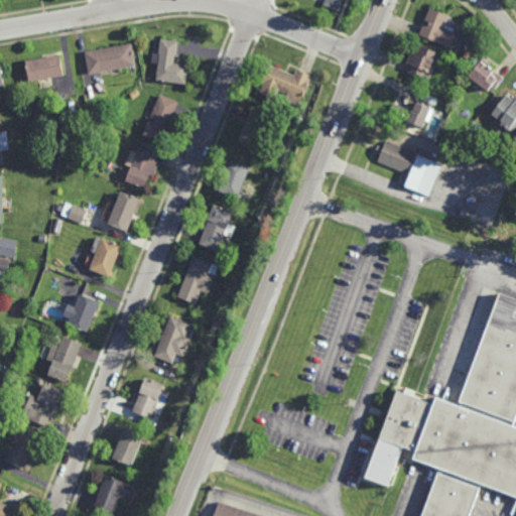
[(344,0),(341,11),(325,5),(326,0),(344,0)]
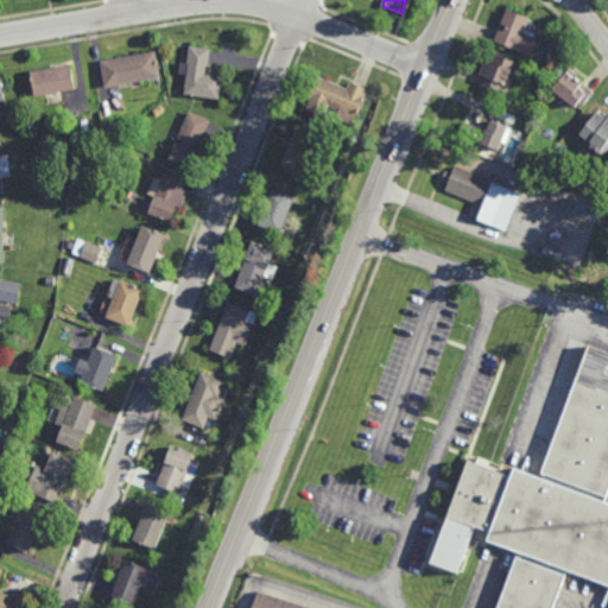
[(536,38),(539,39),(532,57),(515,51),(515,50),(495,42),(499,30),(505,32),(508,25),(502,23),(507,10),(530,19),(529,21),(540,26),(536,38)]
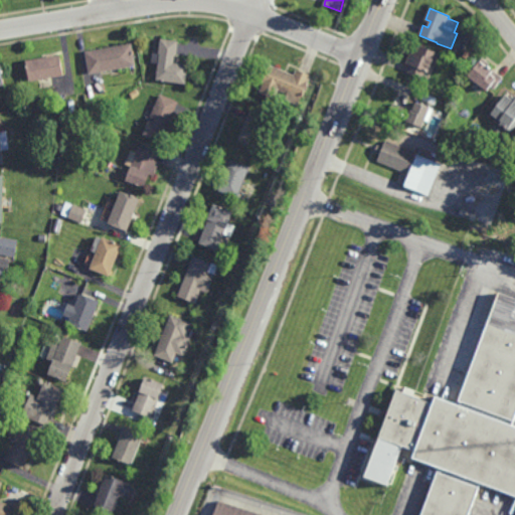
[(177,55),(176,55),(175,62),(189,64),(186,84),(156,80),(160,54),(159,54),(161,39),(179,41),(177,55)]
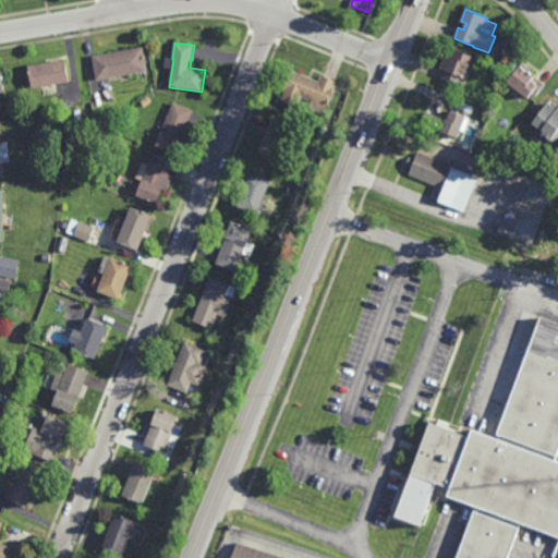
[(97,81),(93,56),(143,47),(147,72),(97,81)]
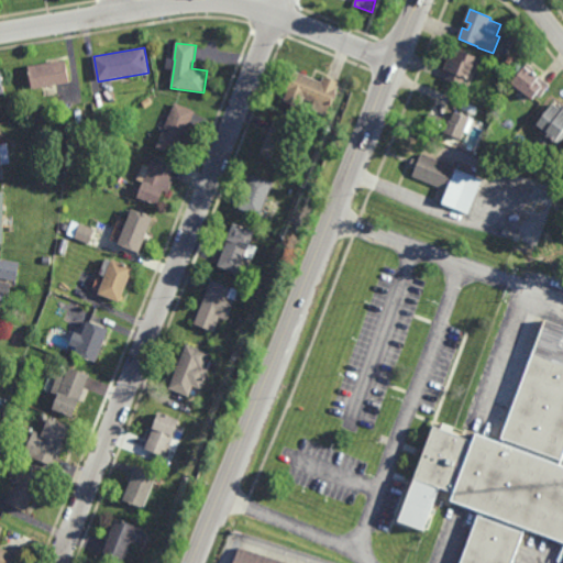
[(482,58),(473,81),(467,79),(464,87),(446,80),(450,72),(444,69),(450,56),(453,58),(456,48),(482,58)]
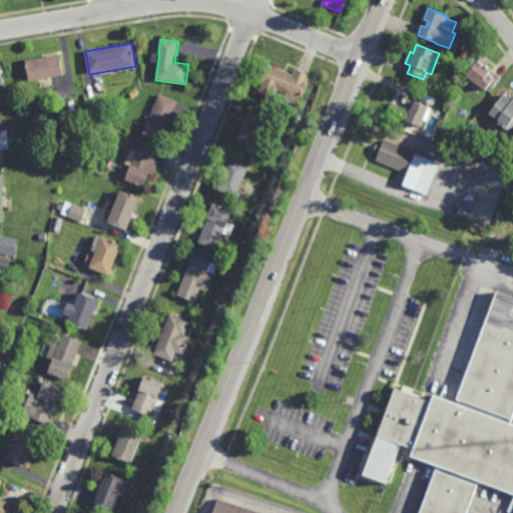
[(468,60),(462,58),(464,52),(470,54),(468,60)]
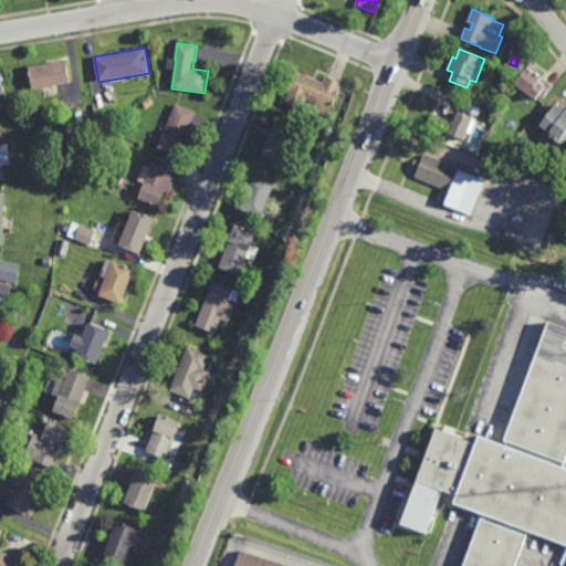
[(33,90),(30,67),(66,61),(70,83),(33,90)]
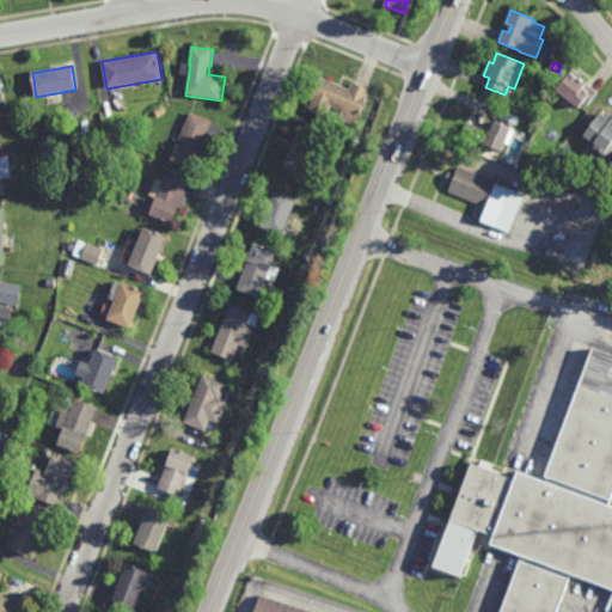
[(585,84),(586,81),(599,93),(587,106),(585,105),(581,110),(558,90),(573,73),(571,73),(575,69),(582,75),(579,79),(585,84)]
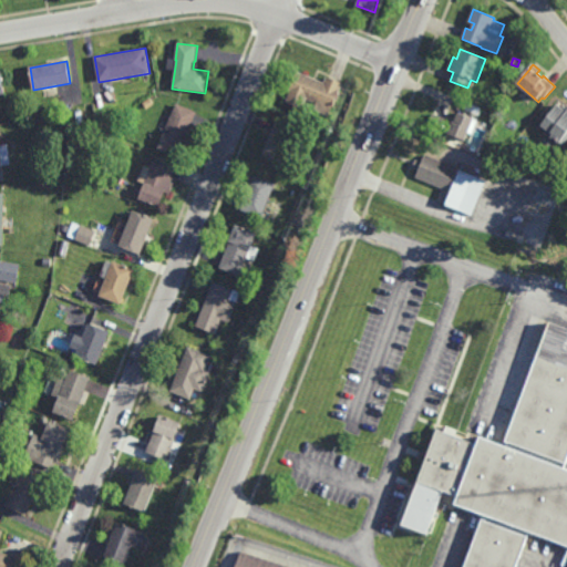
[(325,82),(327,76),(343,83),(341,90),(340,90),(330,115),(313,110),(317,103),(307,100),(303,109),(287,102),(290,92),(298,72),(325,82)]
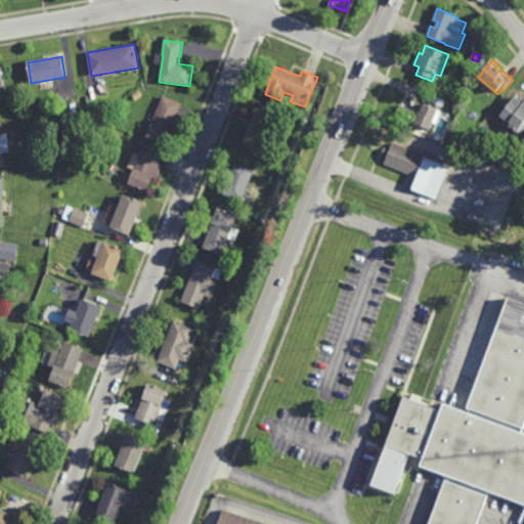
[(165,145),(146,137),(164,95),(182,103),(171,130),(172,130),(165,145)]
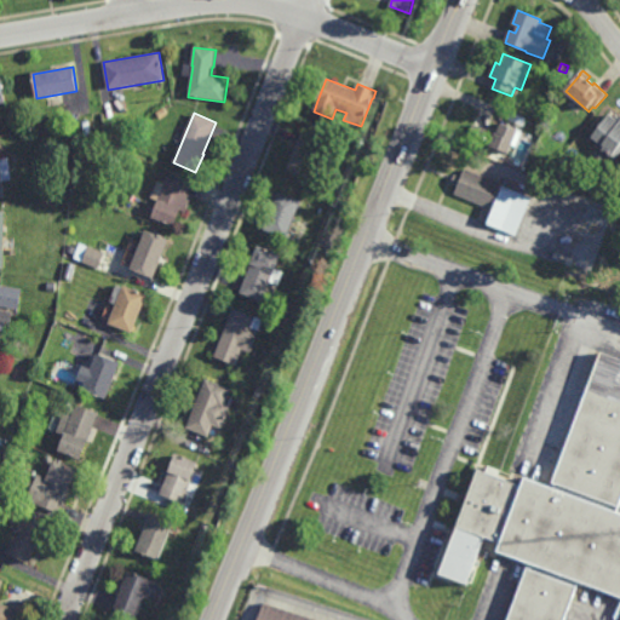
[(614,118),(616,115),(619,118),(619,153),(616,159),(613,156),(612,159),(596,145),(598,142),(592,138),(610,114),(614,118)]
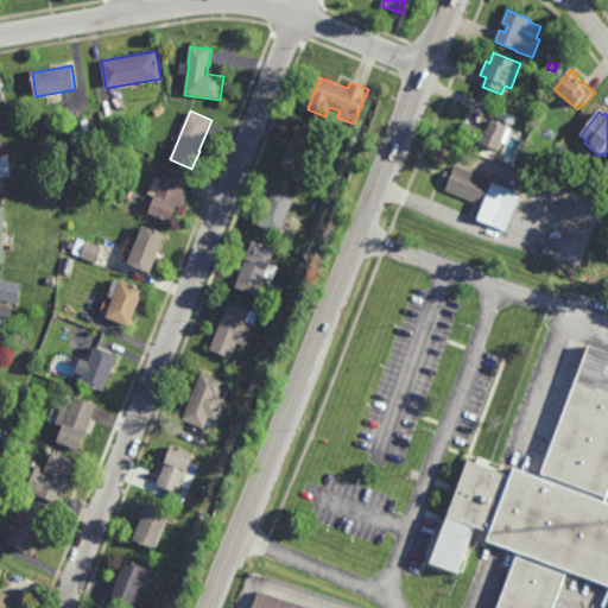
[(500,152),(475,143),(473,147),(457,140),(464,122),(480,128),(479,131),(485,133),(486,131),(488,131),(492,121),(510,128),(500,152)]
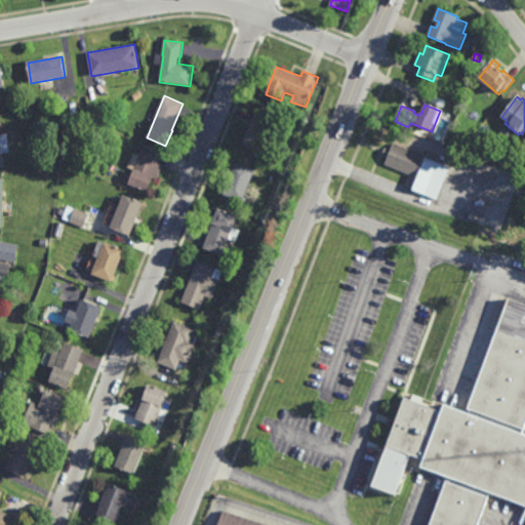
[(264,153),(257,150),(257,152),(255,151),(255,149),(253,148),(252,149),(249,148),(249,147),(243,144),(256,113),(277,122),(264,153)]
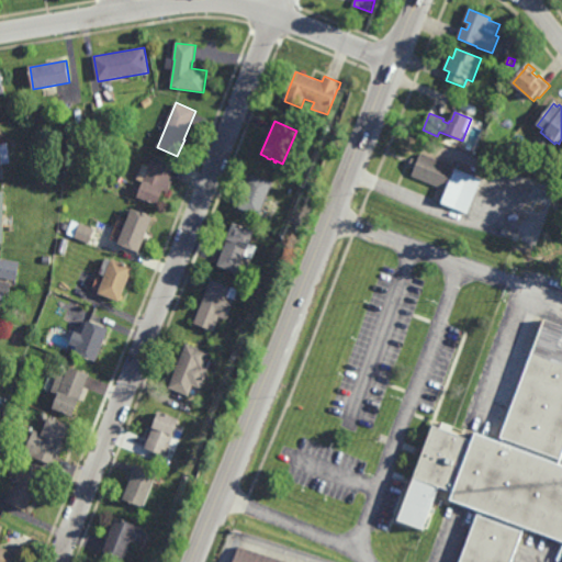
[(0,138),(1,144),(10,143),(12,164),(4,164),(6,179),(0,179),(0,138)]
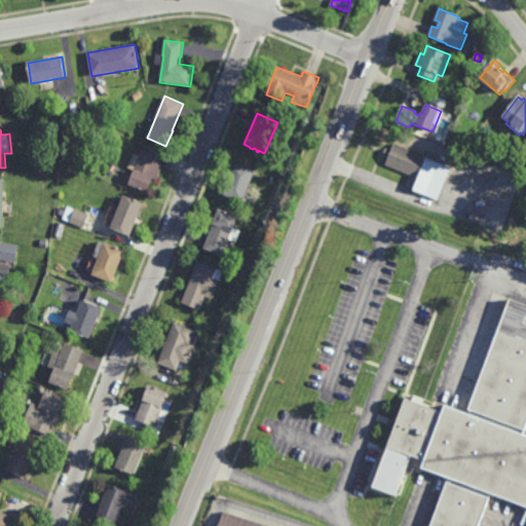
[(427,157),(426,158),(451,168),(438,200),(408,188),(413,177),(385,165),(388,158),(382,156),(385,149),(391,151),(395,144),(427,157)]
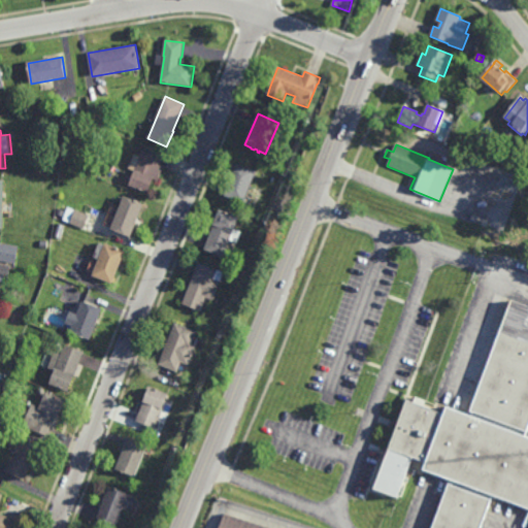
[(158,180),(154,179),(149,193),(129,186),(142,151),(161,158),(159,165),(163,167),(158,180)]
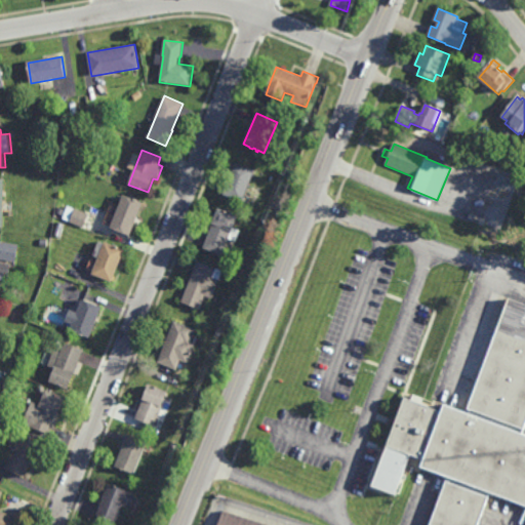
[(243,204),(223,196),(236,162),(256,170),(243,204)]
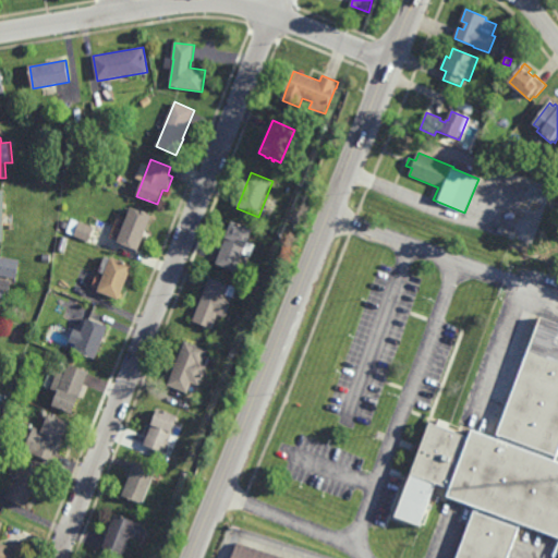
[(100,185),(92,182),(95,174),(102,178),(100,185)]
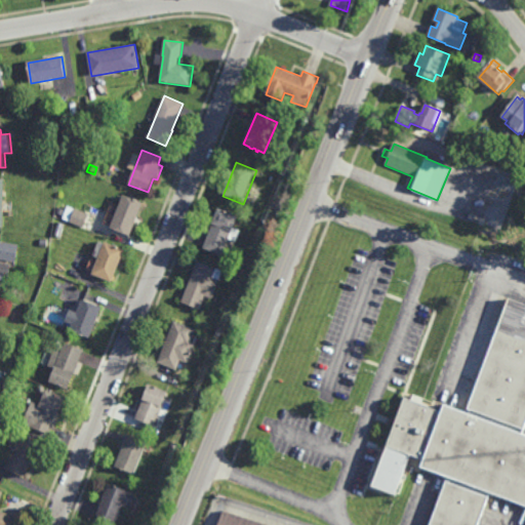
[(134,200),(134,199),(137,200),(137,201),(144,204),(130,237),(111,229),(123,196),(134,200)]
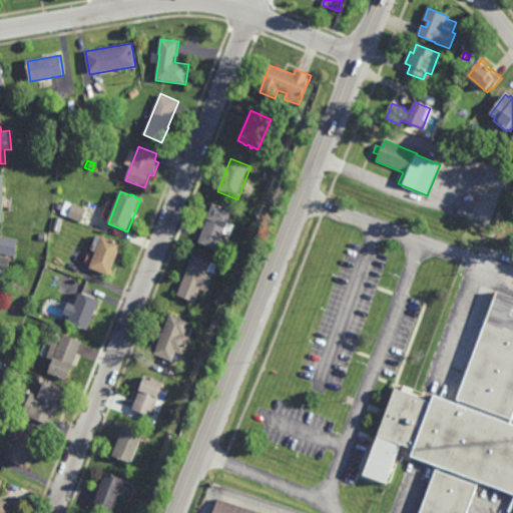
[(82,222),(68,217),(73,203),(86,208),(82,222)]
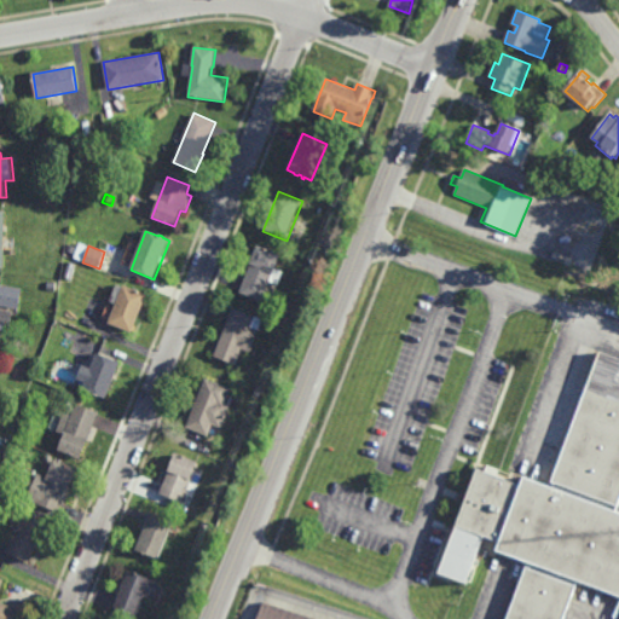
[(262,302),(239,294),(250,266),(250,265),(258,246),(282,255),(262,302)]
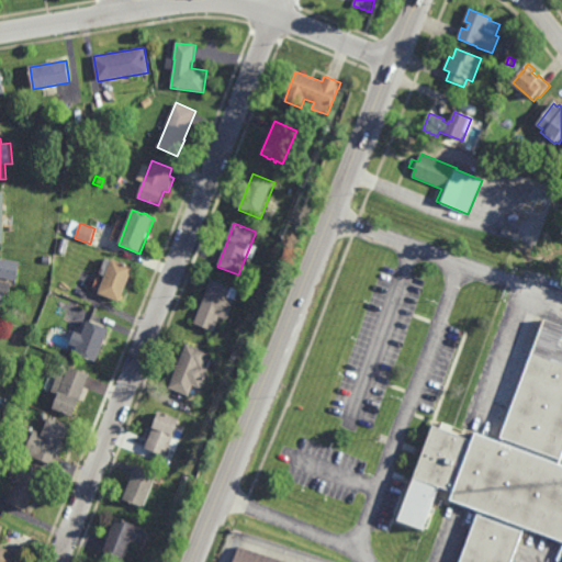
[(19,282),(0,278),(0,259),(22,263),(19,282)]
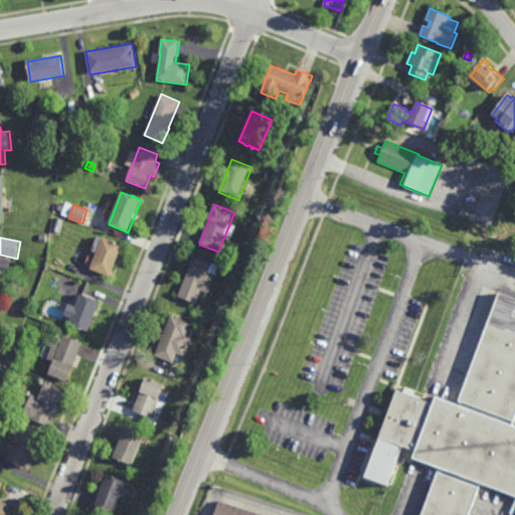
[(111,240),(111,238),(113,239),(113,241),(123,245),(110,278),(90,270),(103,237),(111,240)]
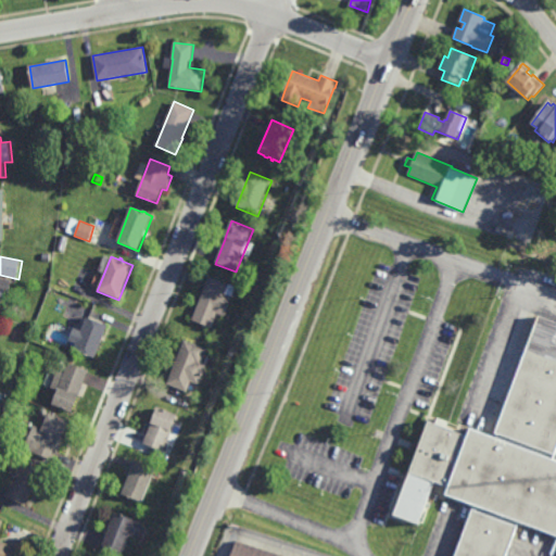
[(226,317),(218,315),(212,329),(192,321),(210,277),(237,288),(226,317)]
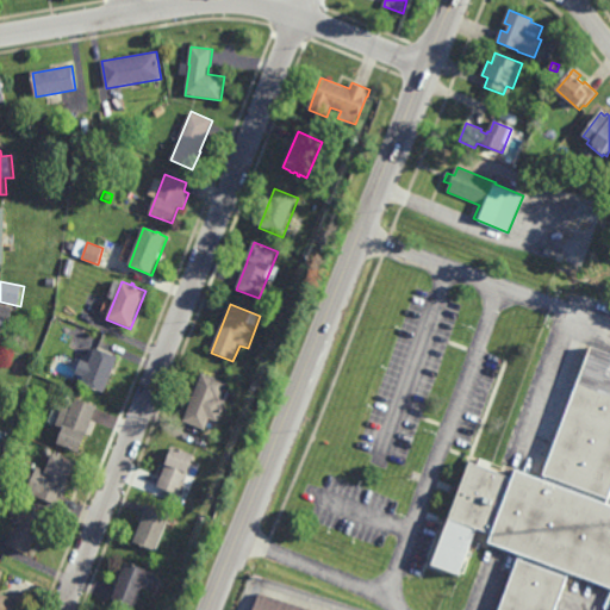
[(428,570),(460,582),(478,531),(495,537),(490,547),(520,558),(500,609),(555,609),(567,580),(609,596),(609,609),(609,349),(589,342),(540,473),(514,465),(509,478),(467,462),(428,570)]
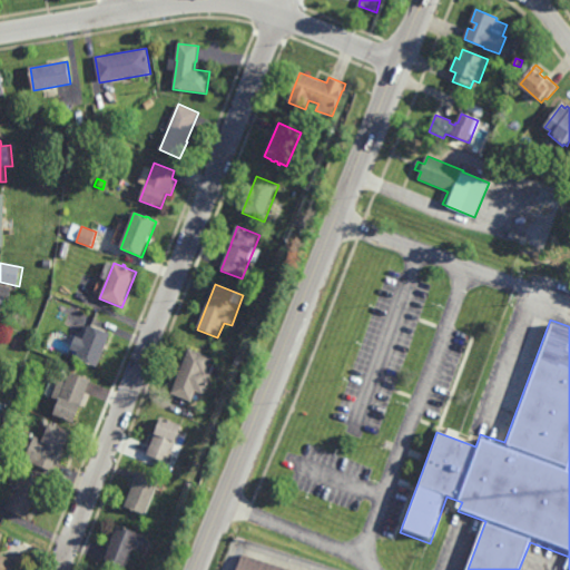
[(97,369),(76,360),(78,353),(71,350),(76,336),(84,340),(89,326),(111,335),(97,369)]
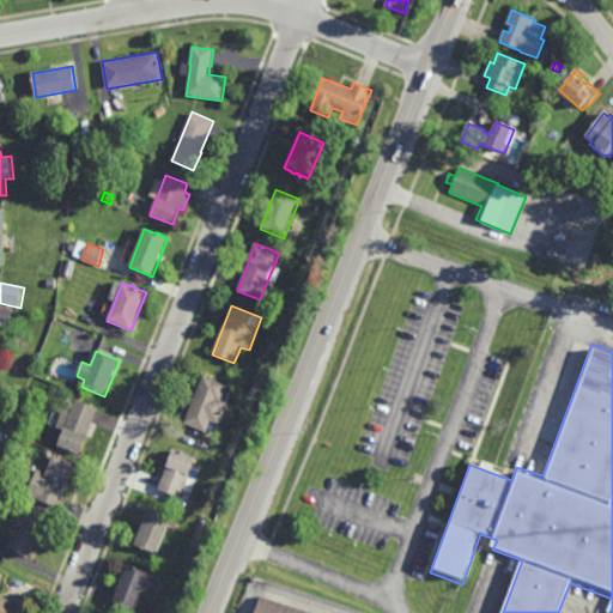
[(219,426),(211,423),(206,434),(184,425),(204,376),(229,386),(223,402),(228,404),(219,426)]
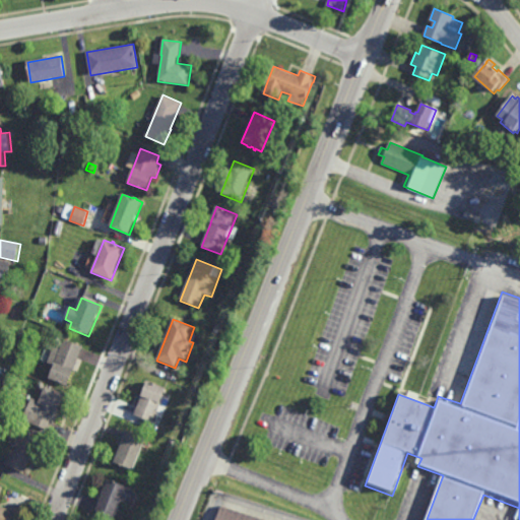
[(226,329),(220,326),(222,320),(229,322),(226,329)]
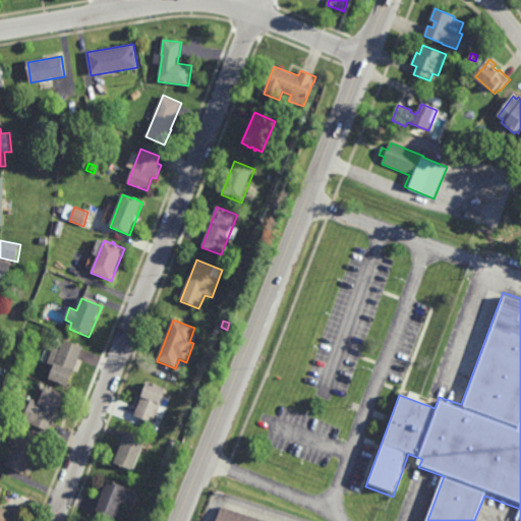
[(68,384),(51,377),(55,366),(48,364),(55,348),(60,350),(64,340),(82,347),(68,384)]
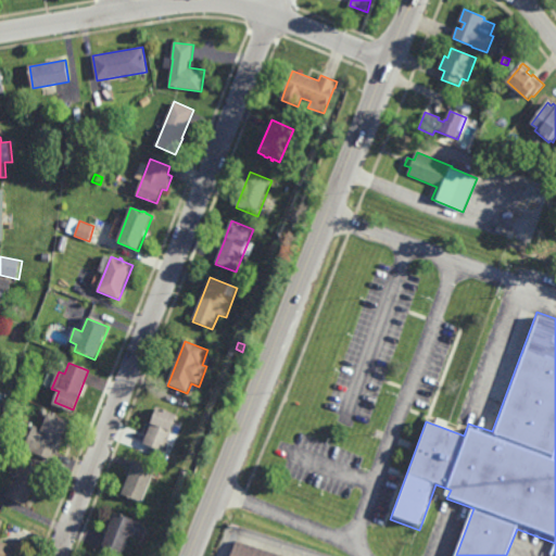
[(164,450),(143,441),(152,421),(151,420),(158,404),(177,412),(171,428),(173,428),(164,450)]
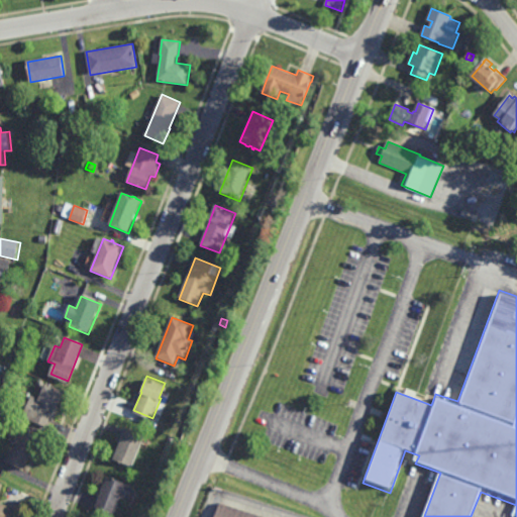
[(58,406),(59,407),(54,420),(53,419),(49,426),(22,415),(30,394),(39,398),(44,382),(65,390),(58,406)]
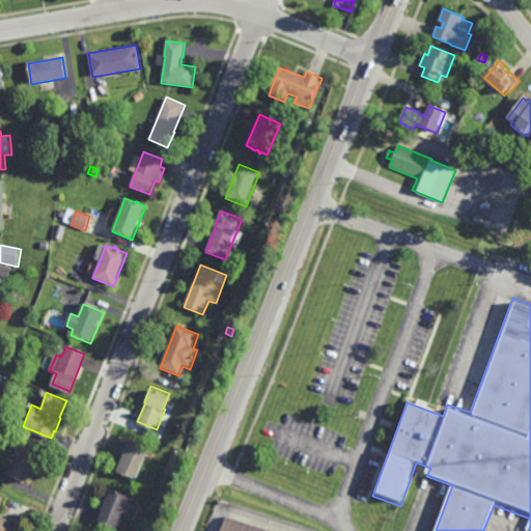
[(136,477),(116,469),(129,437),(148,445),(136,477)]
